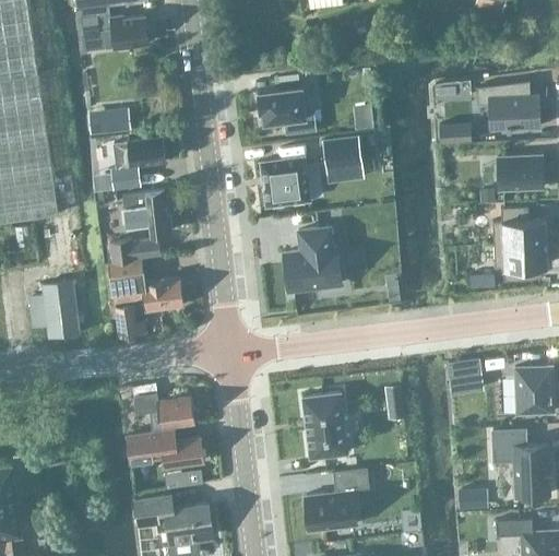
[(25,0),(0,0),(0,225),(59,216),(25,0)]
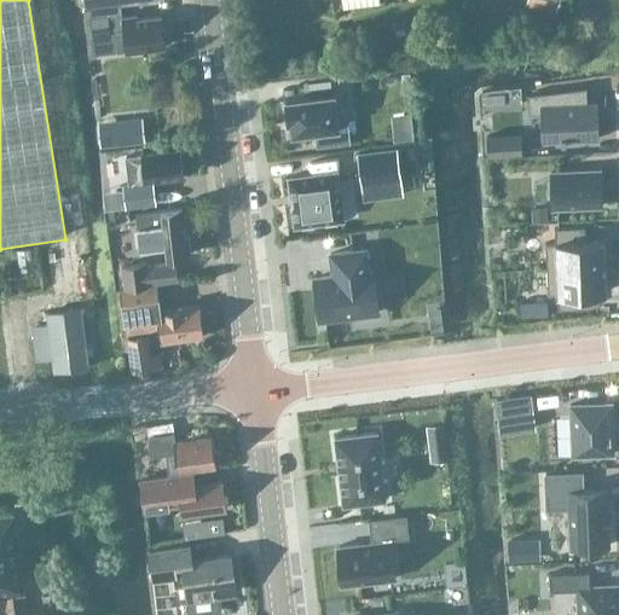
[(559,0),(536,0),(533,10),(554,17),(559,0)]
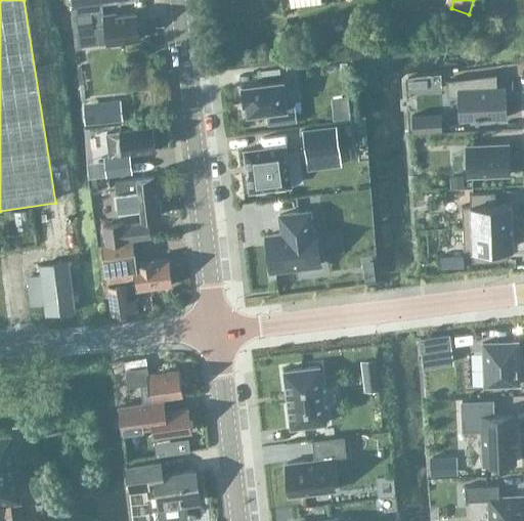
[(104,17),(103,9),(96,9),(96,8),(75,11),(78,34),(93,32),(93,31),(97,31),(99,47),(106,46),(139,43),(136,16),(116,19),(115,16),(104,17)]
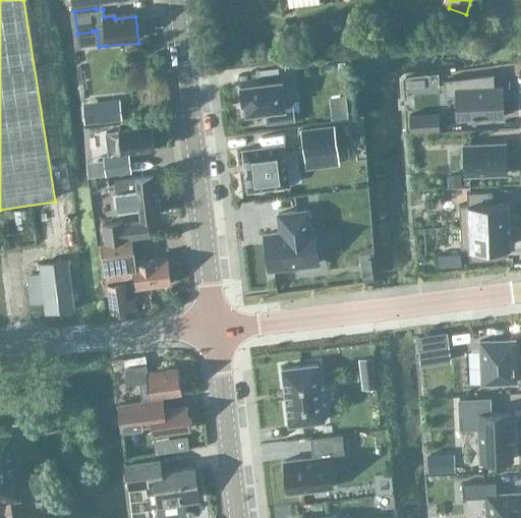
[(494,76),(444,82),(445,98),(455,98),(456,122),(472,121),(472,122),(476,122),(476,121),(504,120),(503,90),(495,90),(494,76)]
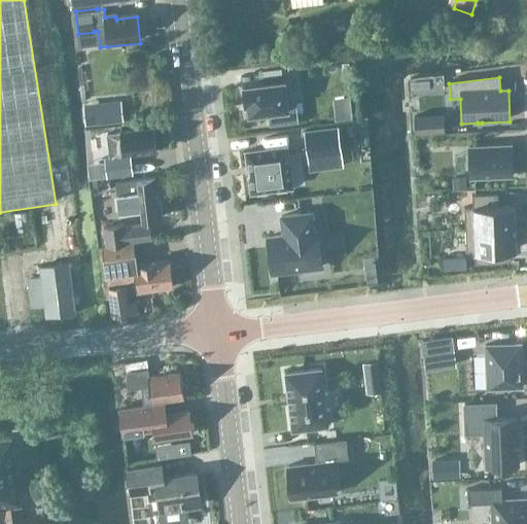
[(287,110),(284,84),(243,89),(243,91),(245,105),(245,106),(247,106),(249,116),(269,114),(270,128),(296,124),(295,109),(287,110)]
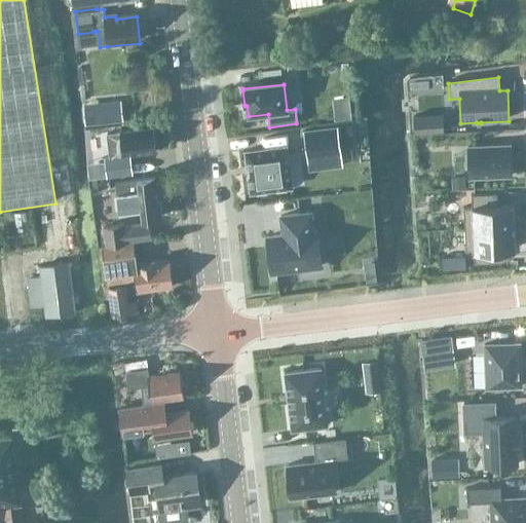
[(122,125),(120,103),(83,107),(85,128),(122,125)]
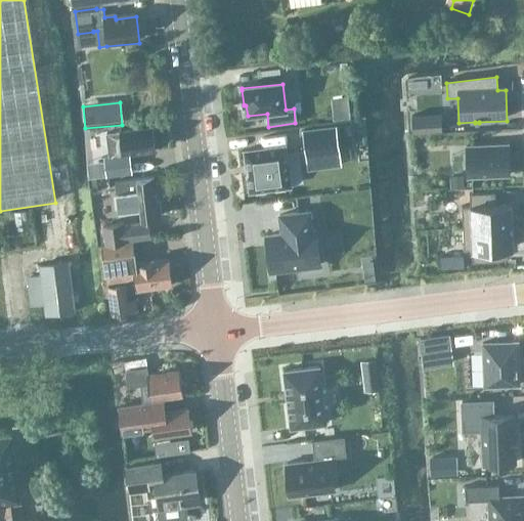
[(440,117),(411,118),(412,134),(441,133),(440,117)]
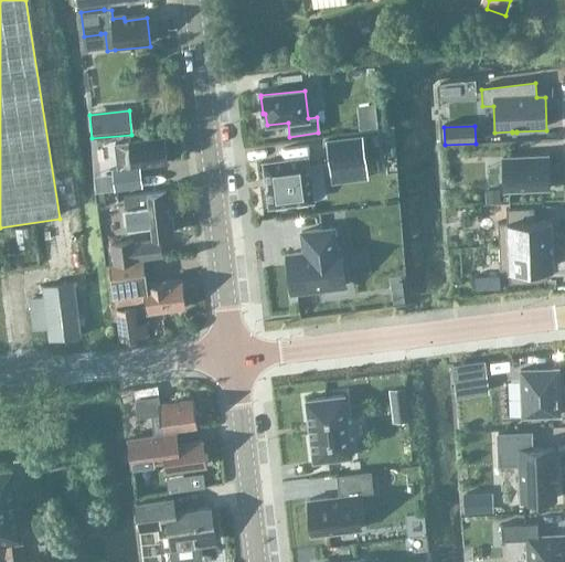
[(362,139),(327,145),(330,170),(365,166),(362,139)]
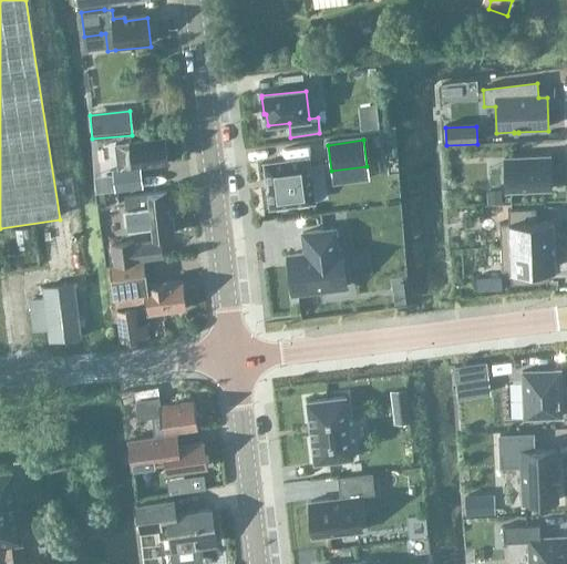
[(140,171),(167,167),(164,141),(131,145),(131,151),(120,152),(122,172),(114,173),(116,193),(142,190),(140,171)]
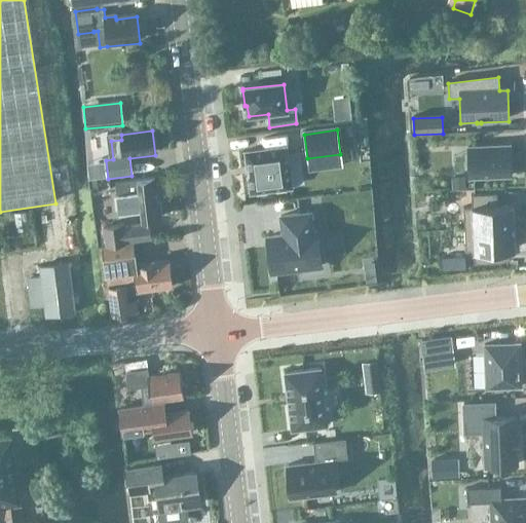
[(510,148),(467,149),(470,180),(511,179),(510,148)]
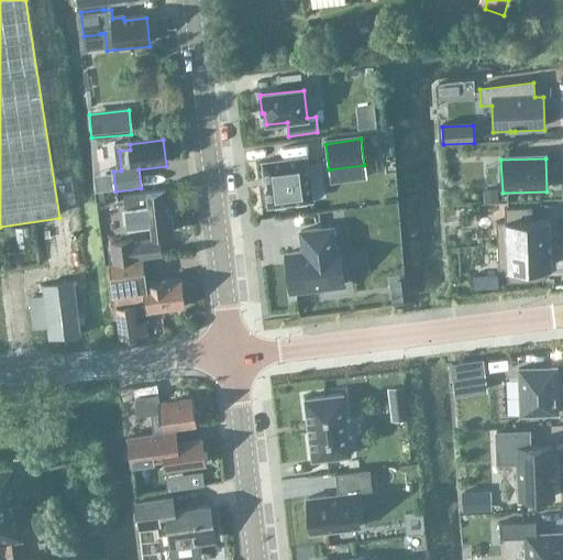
[(309,204),(312,204),(311,201),(306,162),(307,162),(306,160),(304,160),(264,165),(262,165),(263,167),(265,184),(264,184),(264,186),(265,186),(266,190),(265,190),(265,193),(266,193),(267,207),(268,209),(271,209),(271,208),(309,204)]
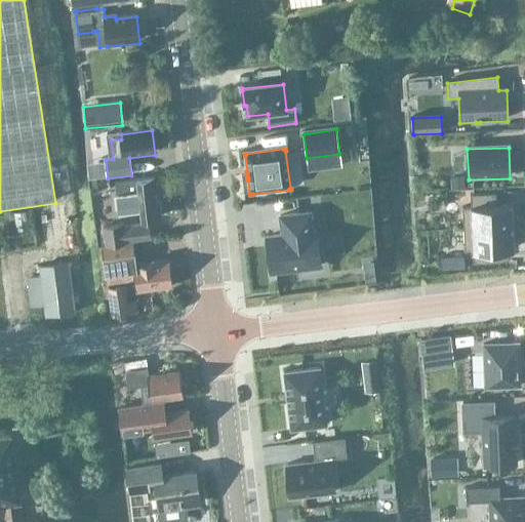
[(142,223),(159,219),(155,181),(116,185),(119,213),(140,211),(142,223)]
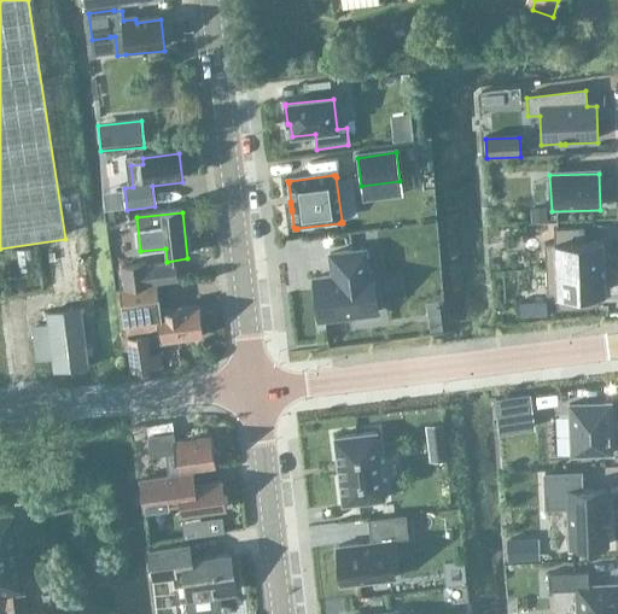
[(128,222),(116,218),(109,238),(121,243),(128,222)]
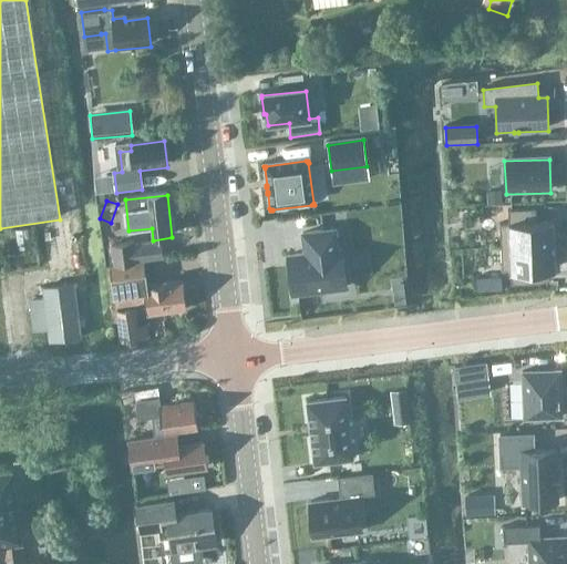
[(554,248),(553,224),(536,225),(535,212),(507,213),(508,226),(500,226),(501,250),(554,248)]
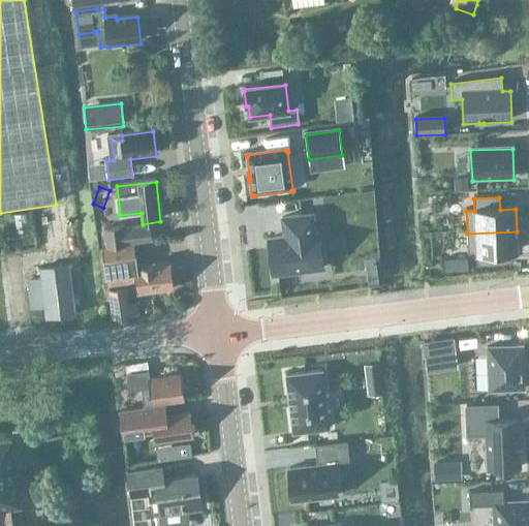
[(284,239),(268,241),(272,277),(323,271),(318,235),(314,236),(312,216),(282,220),(284,239)]
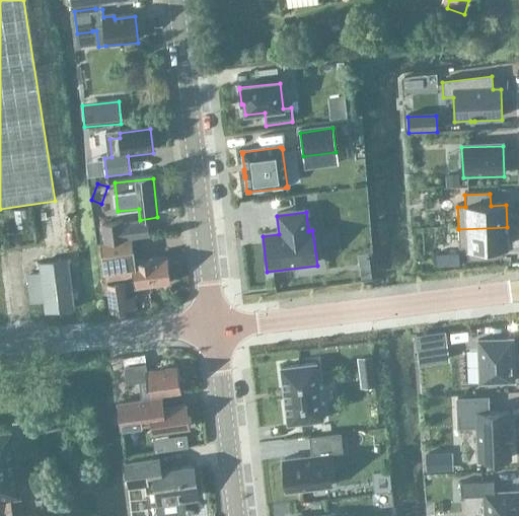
[(101,227),(103,247),(125,244),(124,238),(148,235),(147,223),(123,226),(123,224),(101,227)]
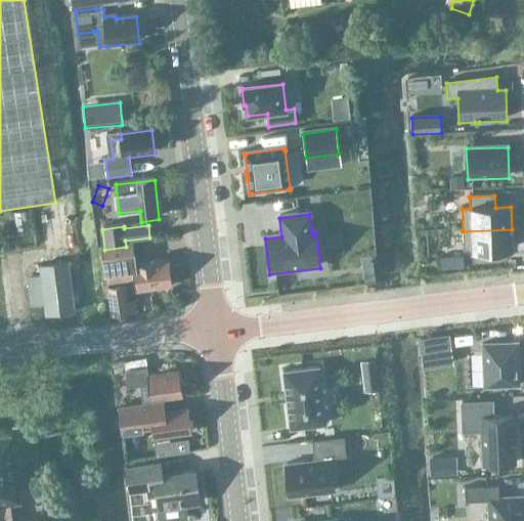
[(513,251),(512,229),(463,231),(464,253),(472,253),(472,265),(497,264),(497,252),(513,251)]
